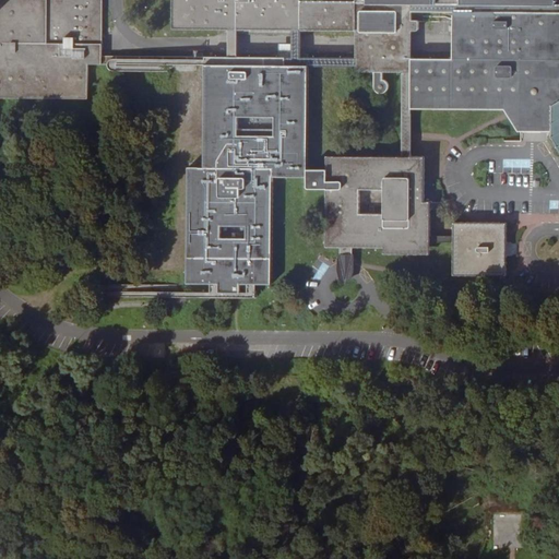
[(558,59),(453,59),(409,57),(348,57),(103,55),(100,0),(0,0),(0,98),(85,99),(85,66),(201,67),(201,166),(186,167),(188,265),(216,265),(217,277),(236,276),(237,265),(273,265),(273,177),(306,178),(307,193),(329,192),(329,247),(419,249),(419,155),(407,154),(408,111),(502,111),(516,130),(538,131),(558,161),(558,59)]
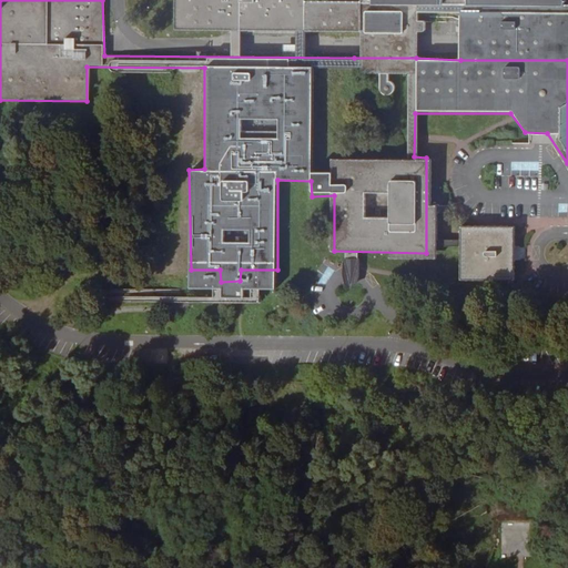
[(174,0),(175,30),(354,30),(417,30),(419,16),(462,16),(460,33),(567,32),(567,2),(566,3),(566,0),(174,0)]
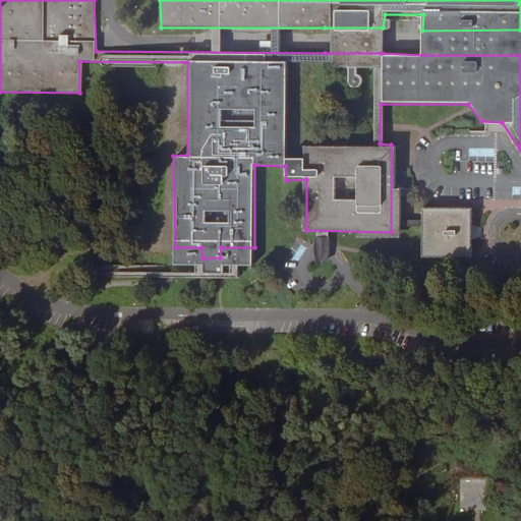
[(383,27),(325,27),(325,44),(325,53),(382,53),(383,44),(383,27)]
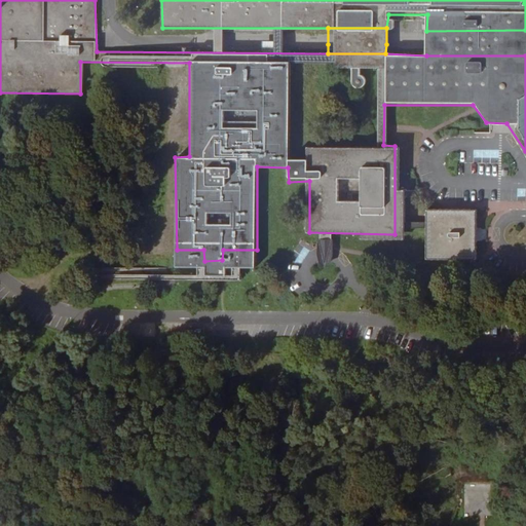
[(525,30),(426,31),(426,44),(426,55),(525,55),(525,30)]
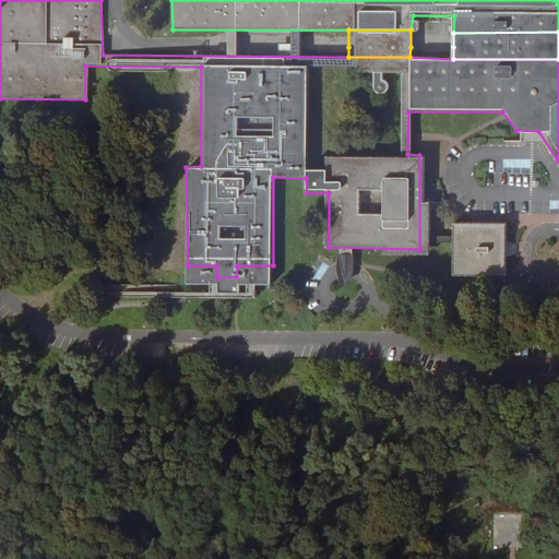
[(451,278),(500,278),(501,223),(452,224),(451,278)]
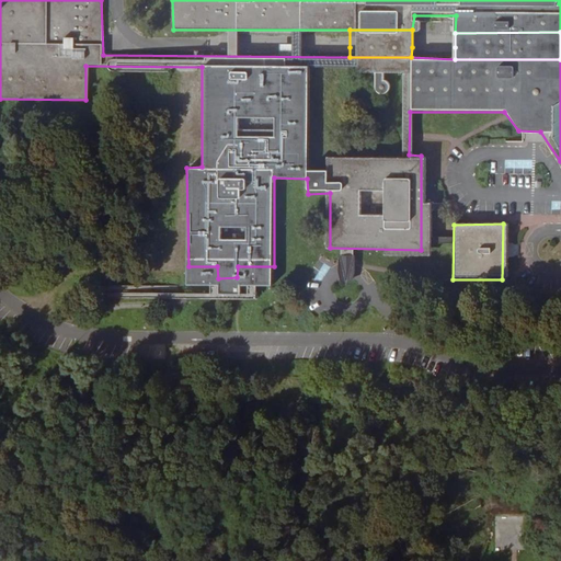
[(353,254),(339,254),(341,282),(354,281),(353,254)]
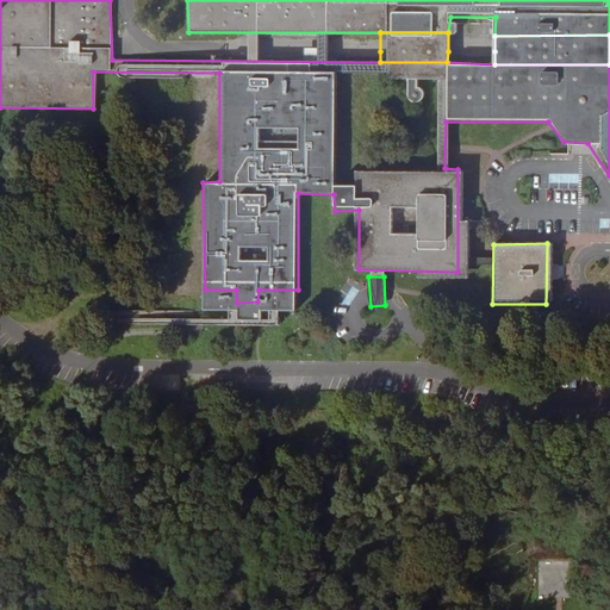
[(349,309),(355,290),(342,285),(336,304),(349,309)]
